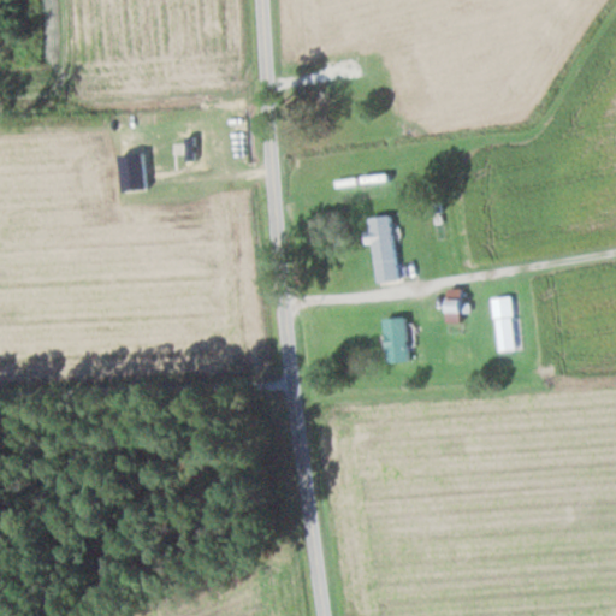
[(185,167),(211,167),(211,118),(185,118),(185,167)]
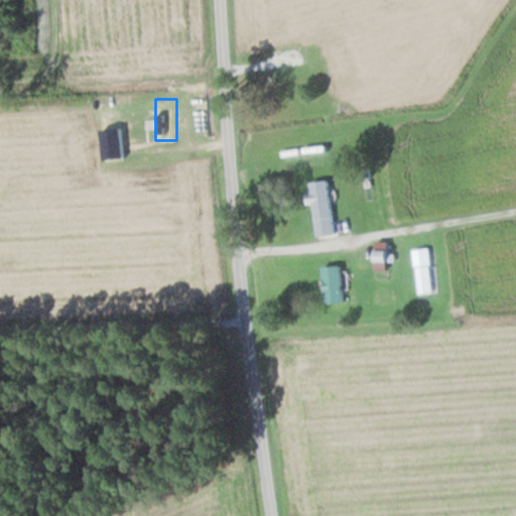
[(316,239),(335,237),(329,180),(309,183),(316,239)]
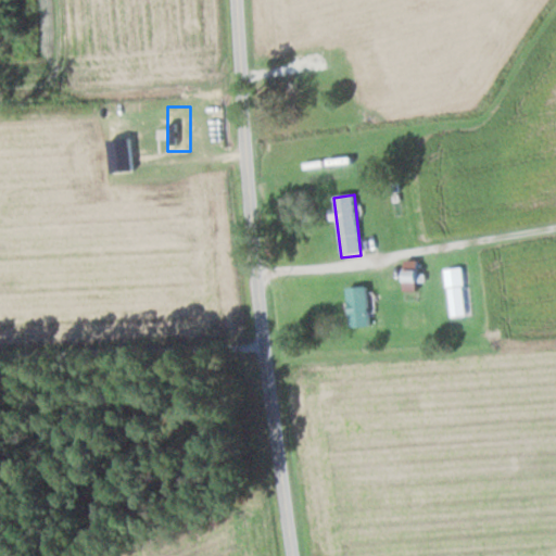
[(417,267),(405,267),(405,290),(417,290),(417,267)]
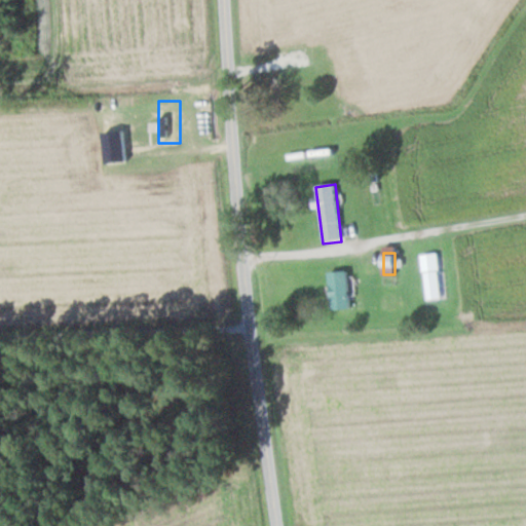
[(355,258),(357,274),(378,273),(377,257),(355,258)]
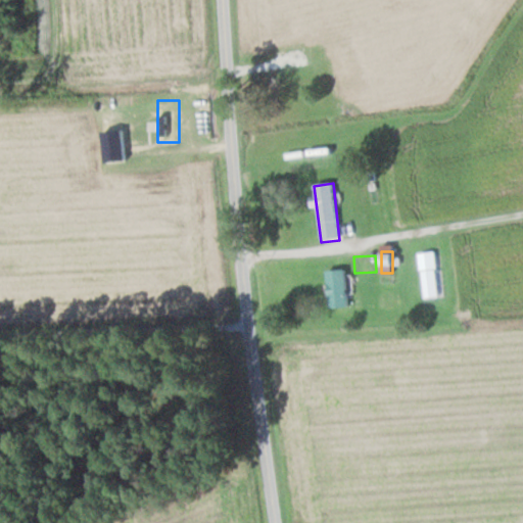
[(330,308),(347,308),(346,270),(328,271),(330,308)]
